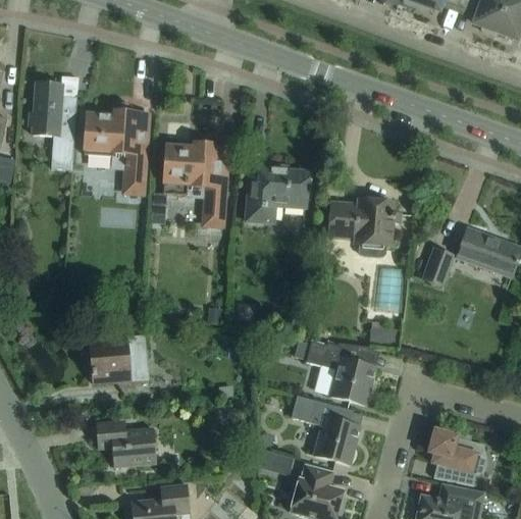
[(460,8),(462,0),(418,0),(416,6),(429,11),(430,8),(434,9),(438,0),(460,8)]
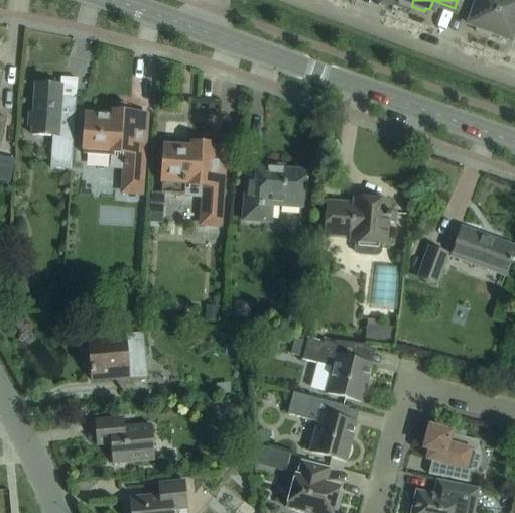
[(488,34),(501,0),(457,0),(455,8),(476,15),(472,25),(477,27),(476,30),(488,34)]
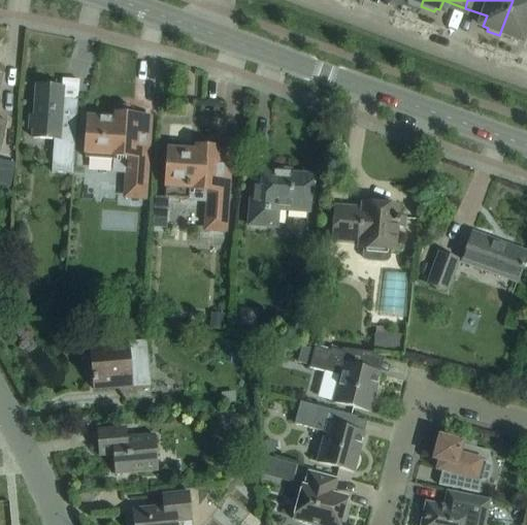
[(513,0),(499,35),(513,40),(514,37),(519,39),(522,29),(526,31),(526,0),(513,0)]
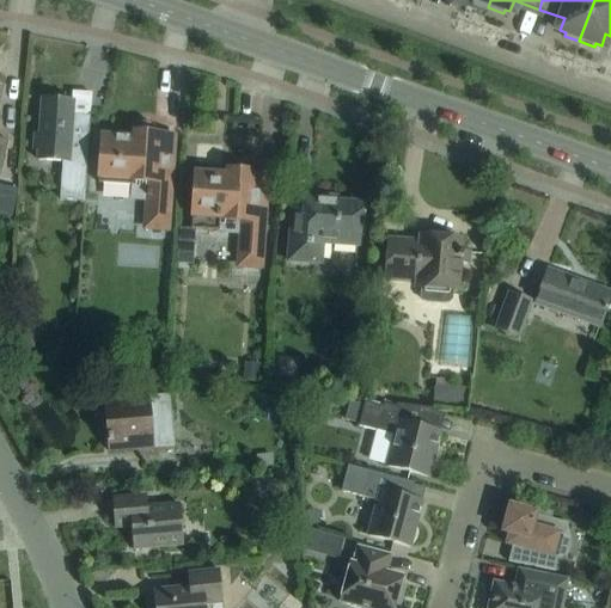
[(42,97),(41,121),(40,131),(36,131),(35,147),(38,148),(38,157),(63,159),(60,196),(85,198),(91,105),(90,104),(89,114),(73,114),(74,99),(42,97)]
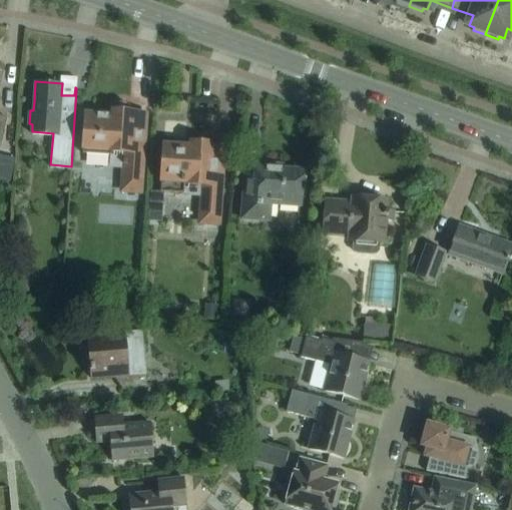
[(113,108),(113,114),(85,112),(83,151),(112,153),(113,149),(127,150),(127,157),(124,157),(123,162),(124,162),(123,181),(129,182),(128,184),(141,184),(146,111),(131,110),(131,109),(131,108),(131,106),(130,105),(129,103),(128,102),(127,101),(125,101),(124,100),(122,100),(121,100),(119,100),(118,101),(116,102),(115,103),(114,105),(114,106),(113,108)]
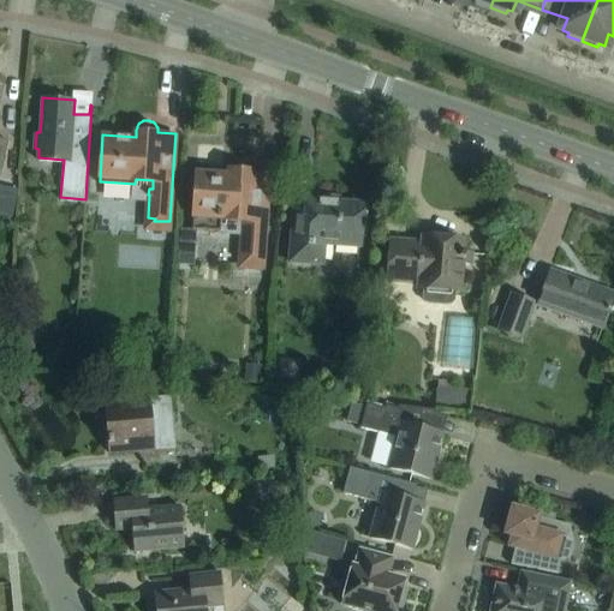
[(196,172),(192,228),(220,229),(221,216),(226,217),(226,219),(246,220),(246,227),(243,226),(240,258),(263,261),(269,172),(251,171),(251,165),(230,163),(230,174),(196,172)]
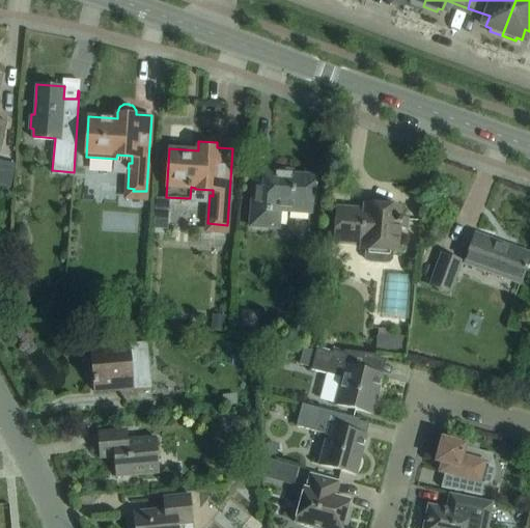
[(1,165),(12,166),(14,155),(1,154),(1,165)]
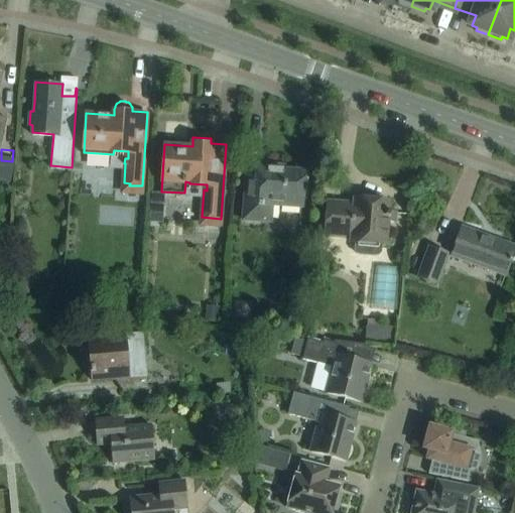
[(248,162),(247,182),(244,219),(269,221),(270,204),(301,207),(302,190),(304,170),(274,168),(274,164),(248,162)]
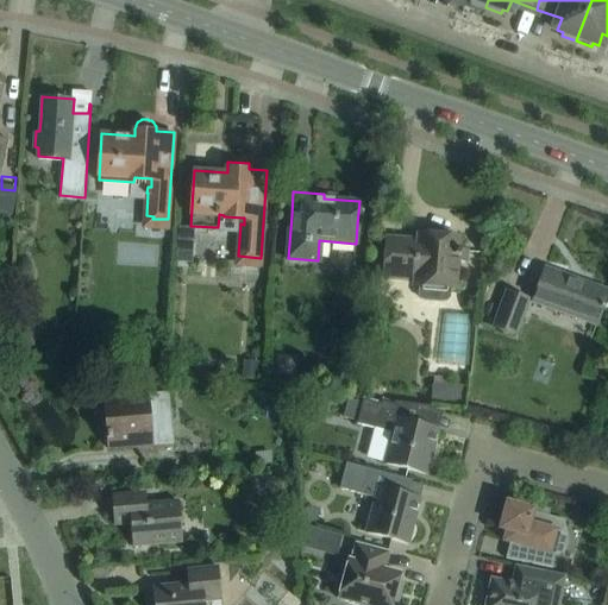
[(456,288),(457,260),(459,237),(419,233),(418,243),(405,241),(405,238),(388,237),(384,276),(414,278),(414,284),(419,284),(418,292),(421,297),(425,298),(443,300),(447,298),(451,295),(451,287),(456,288)]
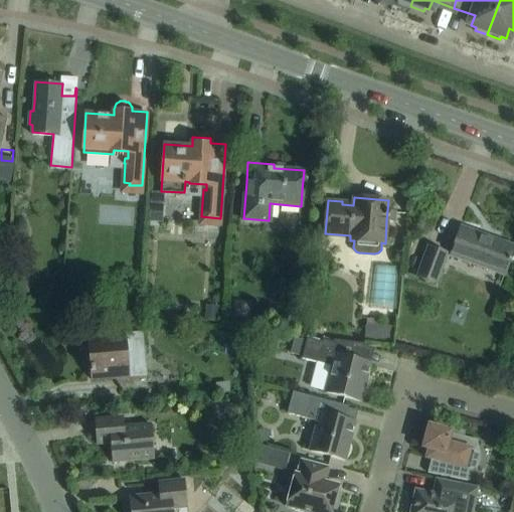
[(513,244),(461,225),(455,244),(450,256),(504,275),(513,247),(513,244)]
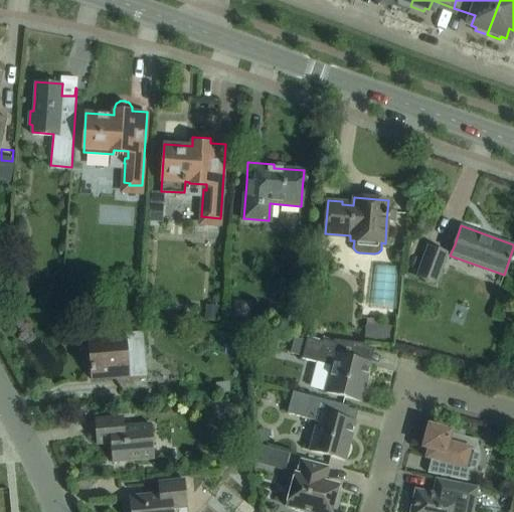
[(435,282),(446,252),(426,245),(415,275),(435,282)]
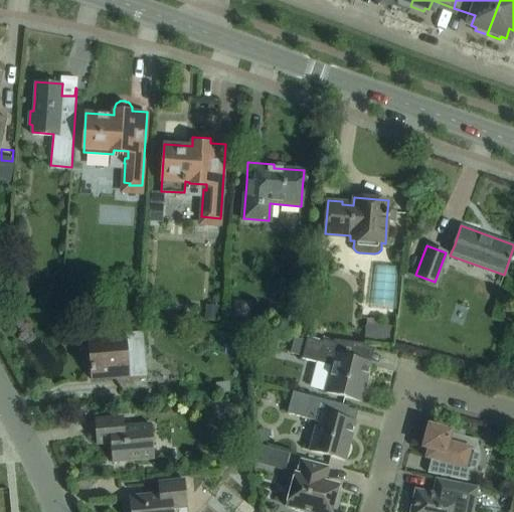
[(26,281),(13,285),(15,295),(29,292),(26,281)]
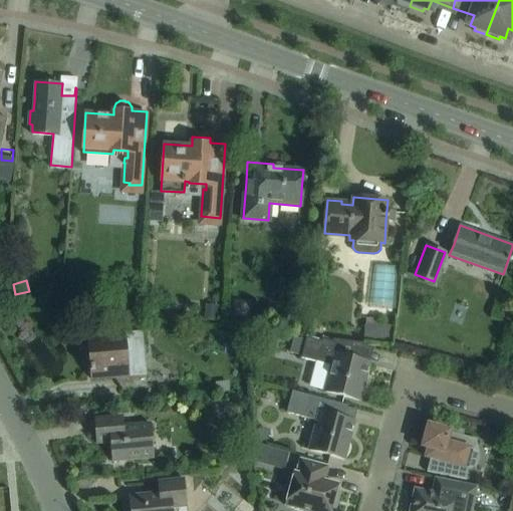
[(234,297),(232,312),(248,314),(250,299),(234,297)]
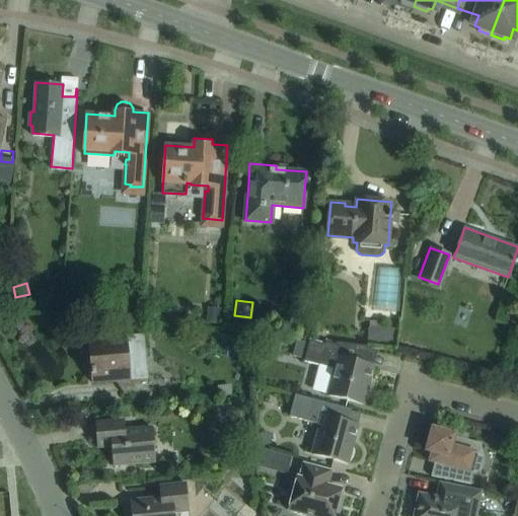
[(144,333),(109,336),(89,338),(93,381),(124,378),(125,390),(124,390),(124,391),(149,389),(144,333)]
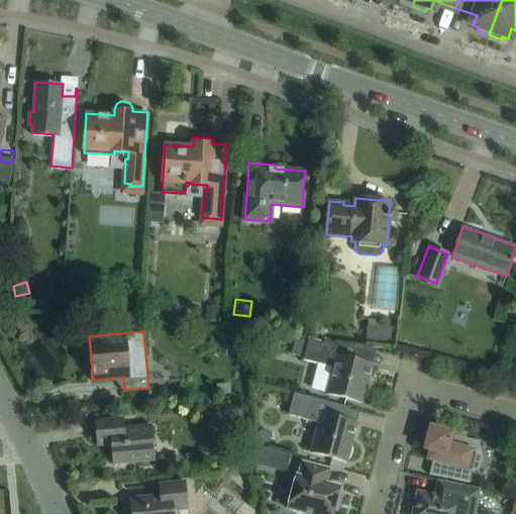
[(295,337),(292,348),(304,350),(306,340),(295,337)]
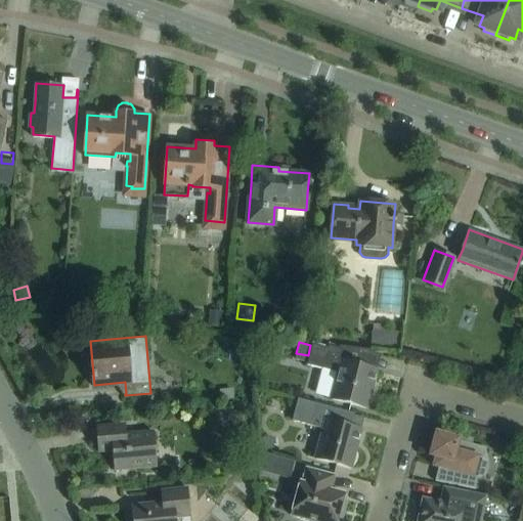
[(367,365),(372,348),(340,344),(339,347),(329,344),(329,346),(313,342),(307,363),(338,372),(332,396),(366,406),(377,368),(367,365)]
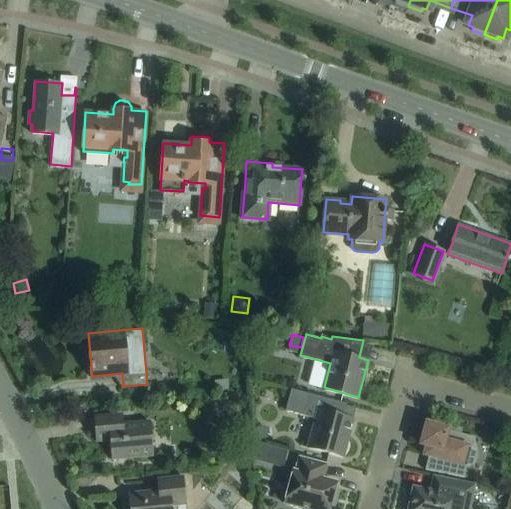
[(347,402),(327,397),(291,387),(286,409),(316,417),(308,446),(343,455),(353,418),(343,415),(347,402)]
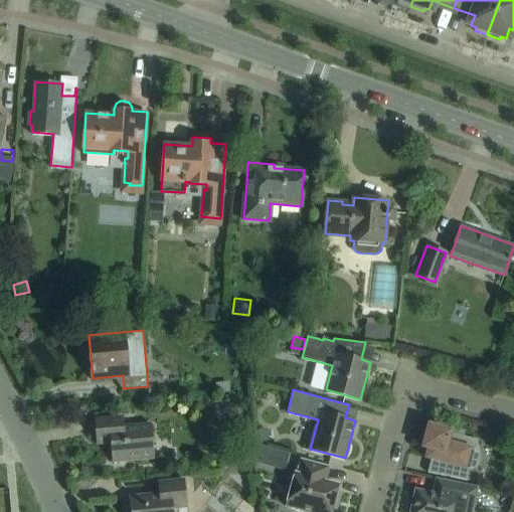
[(123,417),(115,417),(95,419),(97,441),(111,440),(113,458),(154,455),(151,424),(124,427),(123,417)]
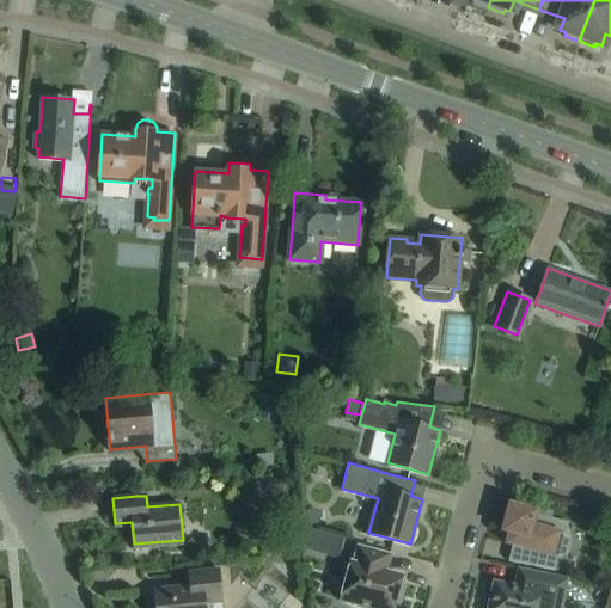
[(515,533),(513,544),(508,559),(556,567),(568,521),(511,505),(505,529),(515,533)]
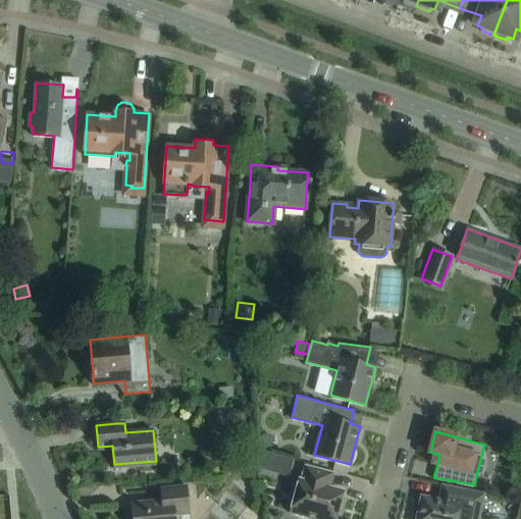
[(270,446),(269,433),(258,434),(259,447),(270,446)]
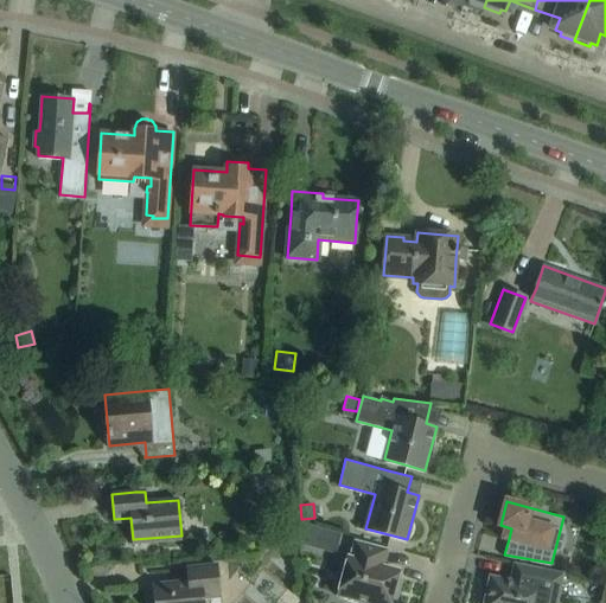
[(388,549),(364,543),(355,540),(351,556),(349,556),(338,595),(369,602),(389,602),(399,569),(383,565),(388,549)]
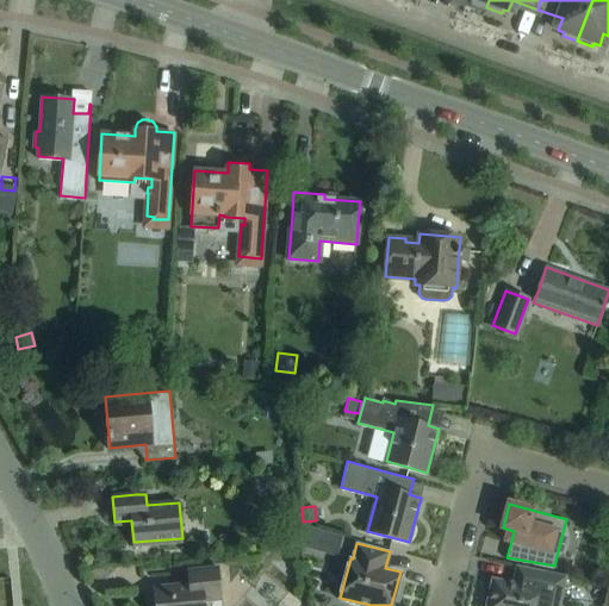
[(559,605),(566,575),(541,570),(517,566),(514,582),(501,580),(498,594),(491,592),(491,589),(490,589),(486,605),(559,605)]
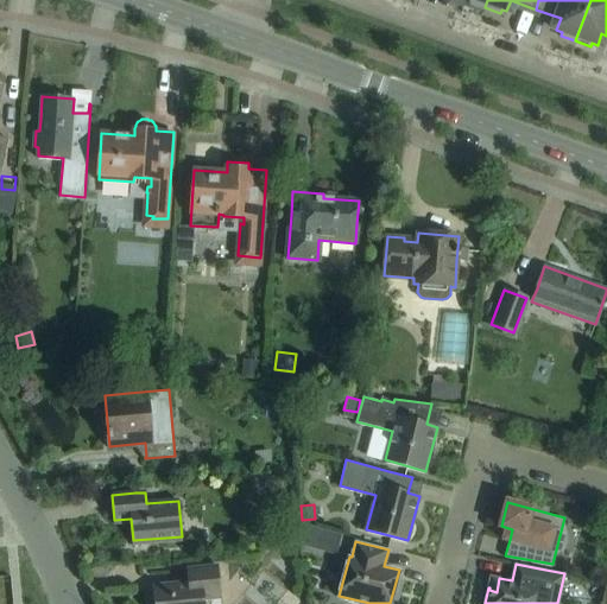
[(221,603),(219,566),(210,566),(188,568),(189,583),(153,586),(155,603),(221,603)]
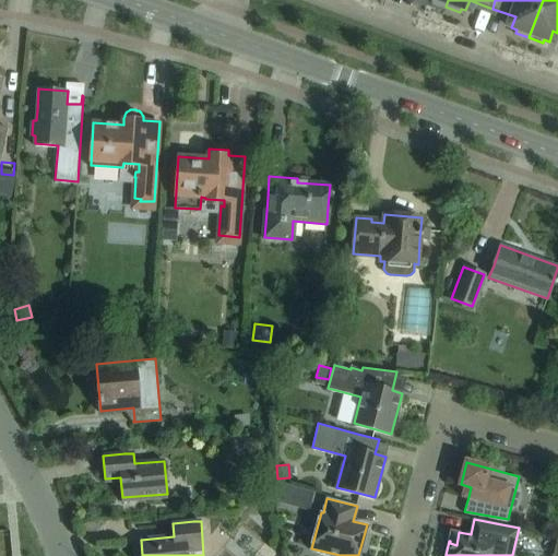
[(543,534),(539,548),(553,551),(556,536),(543,534)]
